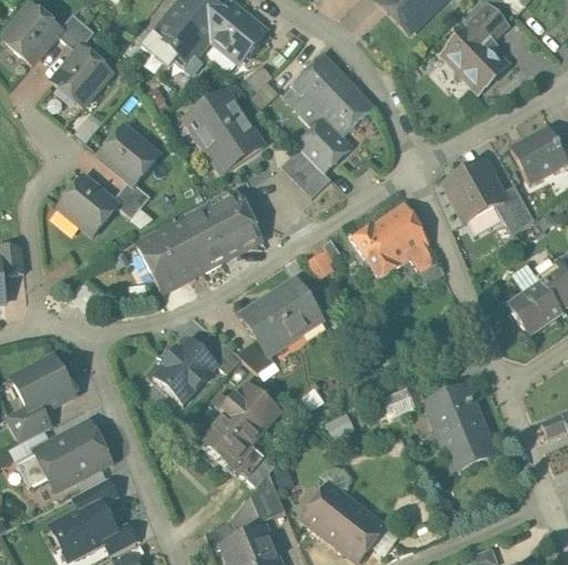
[(180,0),(153,32),(190,62),(211,38),(210,36),(228,13),(211,0),(180,0)]
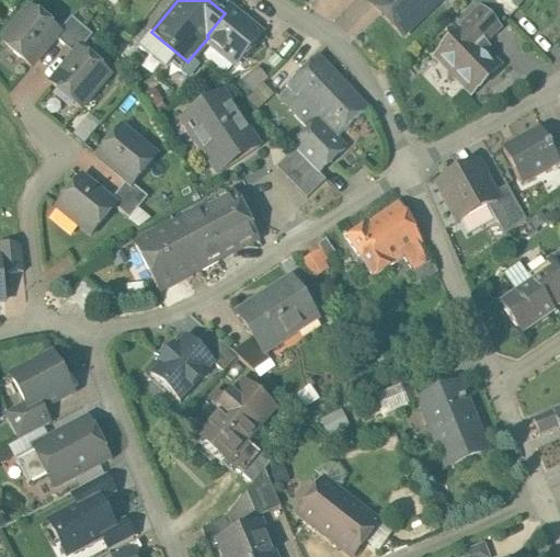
[(374,0),(373,1),(403,32),(435,0),(374,0)]
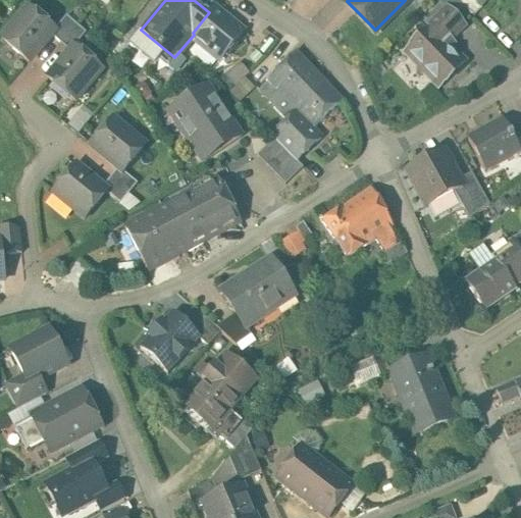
[(483,5),(478,0),(462,0),(475,13),(483,5)]
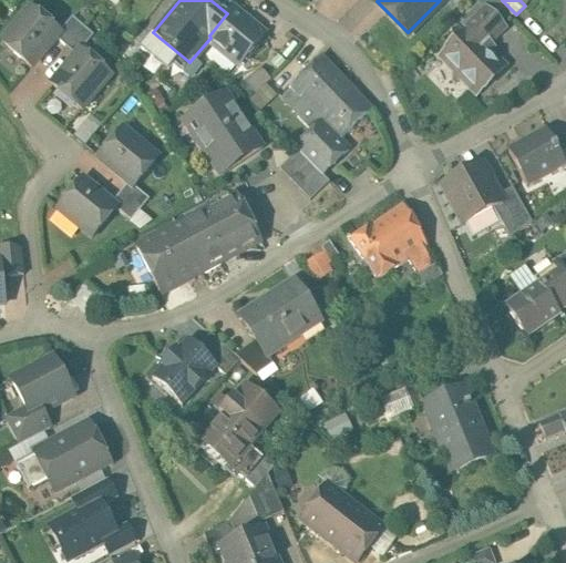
[(265,30),(235,4),(227,13),(209,36),(211,38),(239,61),(265,30)]
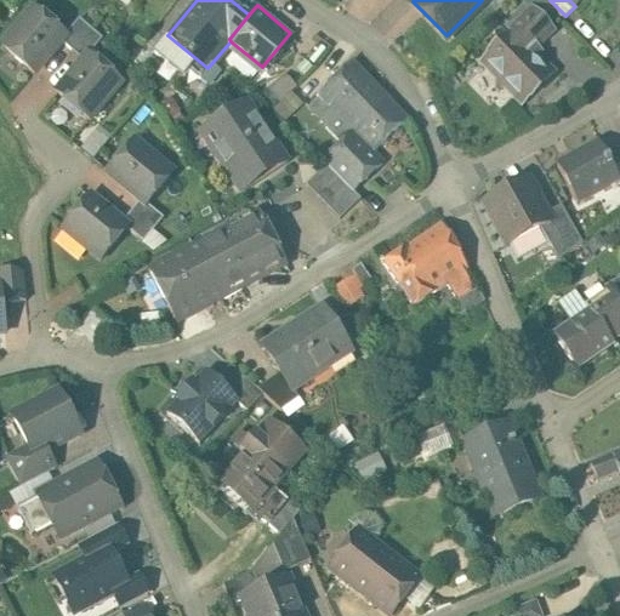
[(35,6),(4,44),(35,70),(62,38),(67,33),(35,6)]
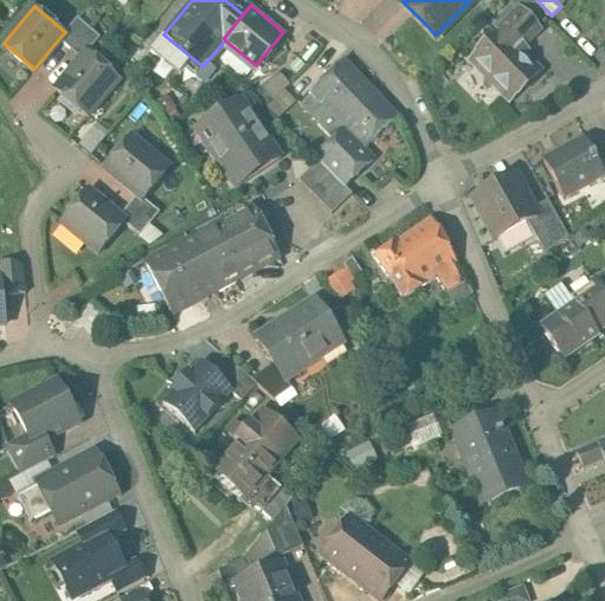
[(540,26),(521,6),(501,26),(508,33),(514,27),(527,40),(540,26)]
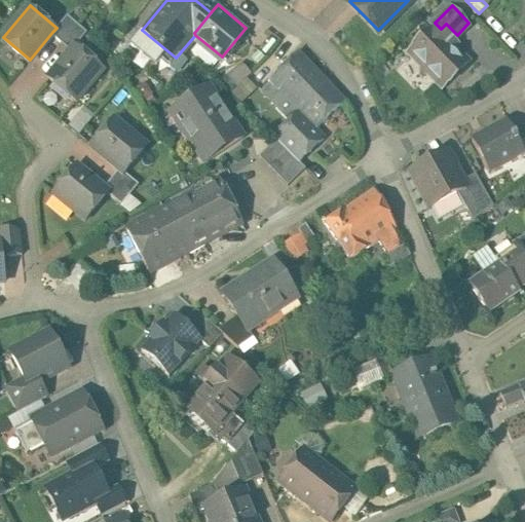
[(57,28),(52,32),(62,40),(78,22),(68,13),(57,28)]
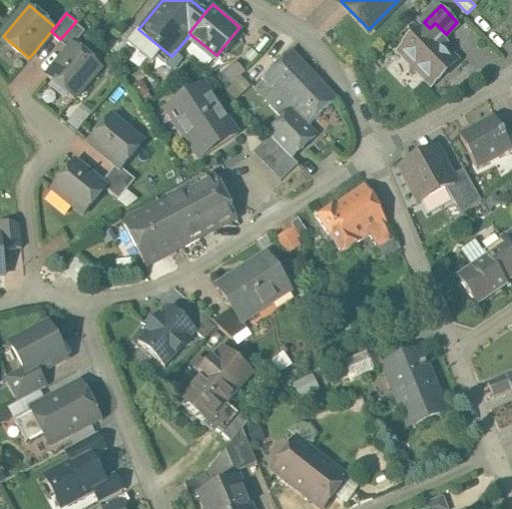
[(76,21),(60,39),(70,48),(74,43),(85,29),(76,21)]
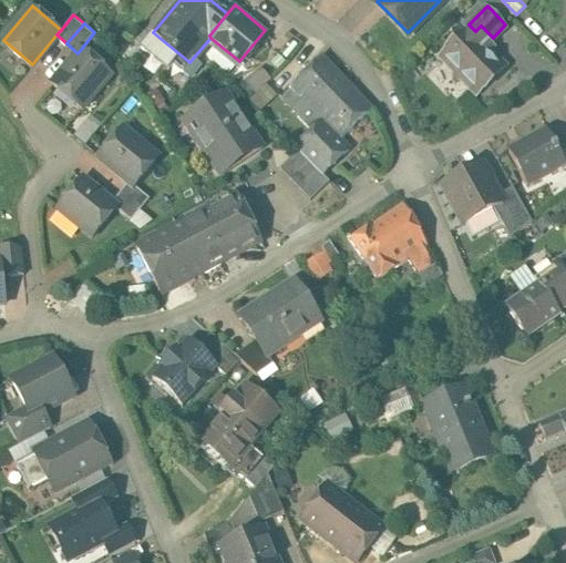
[(467,28),(441,54),(454,68),(453,78),(463,78),(477,92),(506,63),(491,48),(495,43),(491,39),(493,38),(481,26),(475,31),(469,24),(466,26),(467,28)]
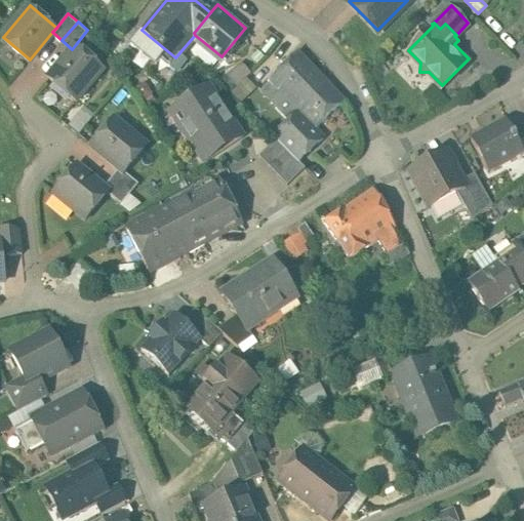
[(72,49),(49,76),(76,98),(103,67),(76,44),(72,49)]
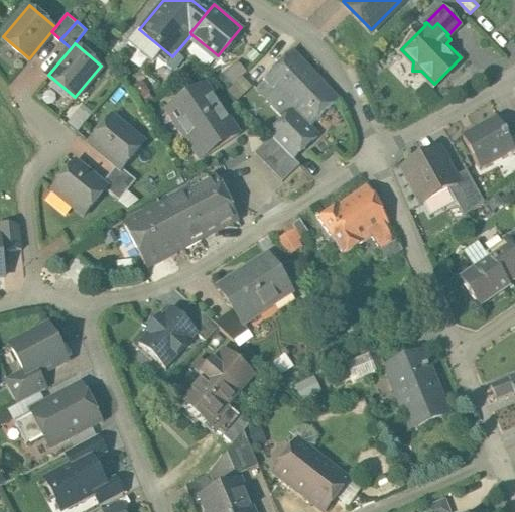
[(340,96),(294,47),(284,57),(280,53),(277,57),(280,60),(264,76),(275,88),(266,97),(286,117),(270,132),(272,134),(274,136),(298,113),(309,124),(340,96)]
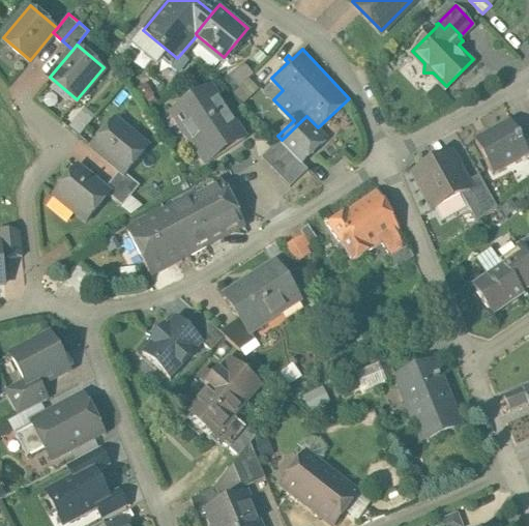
[(224,81),(234,90),(255,70),(244,60),(224,81)]
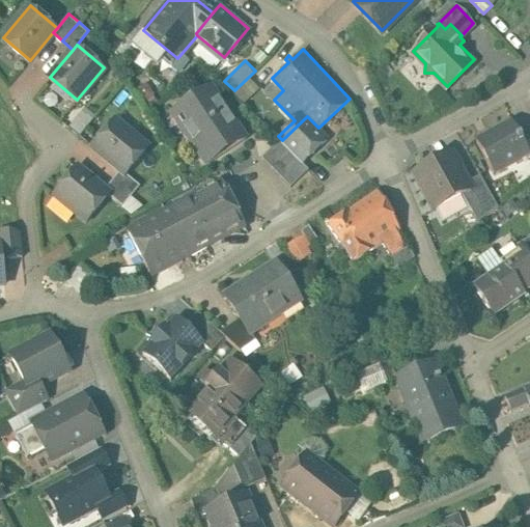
[(244,135),(211,86),(173,111),(207,160),(244,135)]
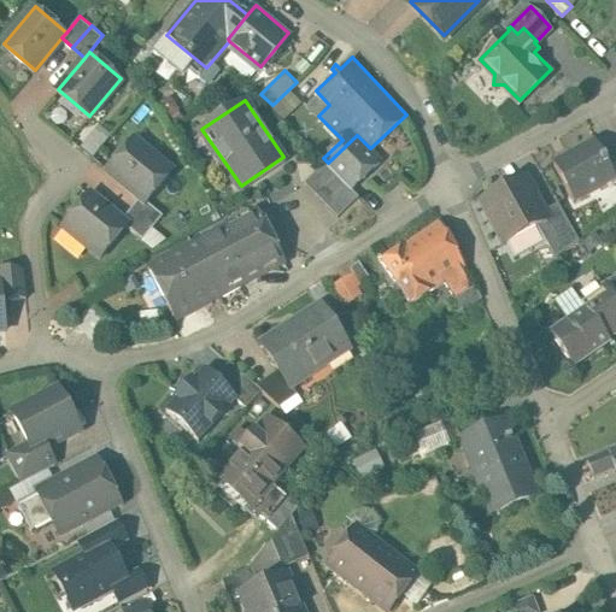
[(80,139),(91,151),(112,134),(101,121),(80,139)]
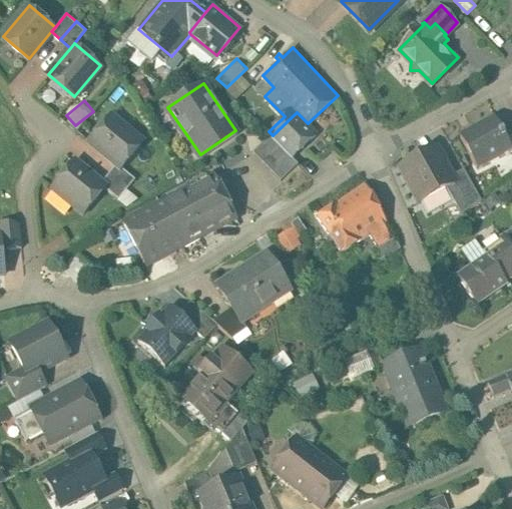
[(297,112),(273,135),(293,156),(293,155),(317,132),(308,123),(297,112)]
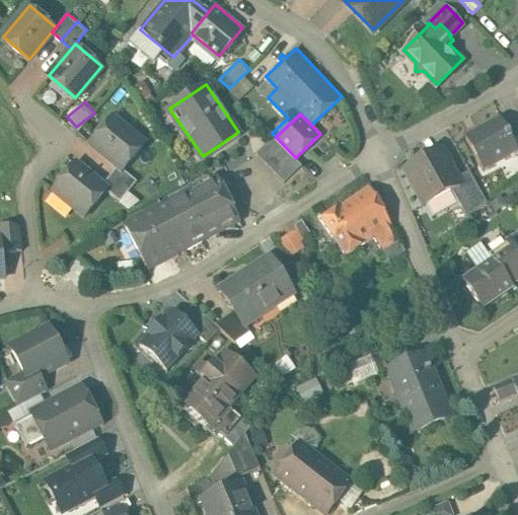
[(145,143),(114,117),(91,143),(119,165),(123,169),(124,168),(145,143)]
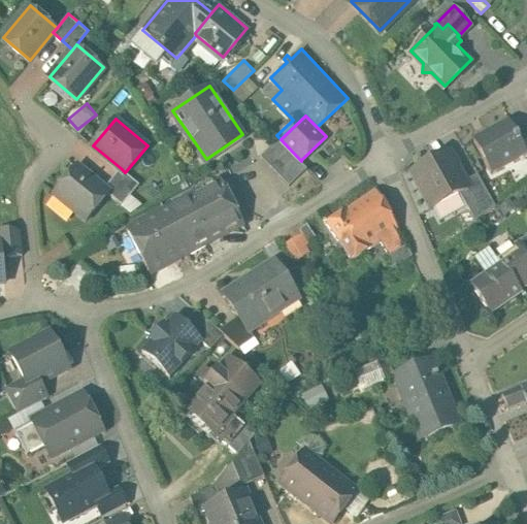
[(511,119),(474,139),(491,169),(526,151),(526,148),(511,119)]
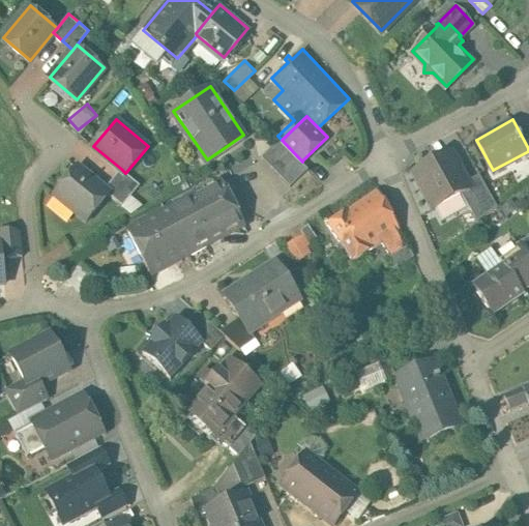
[(282,140),(280,138),(262,154),(291,184),(309,168),(302,161),(302,162),(282,140)]
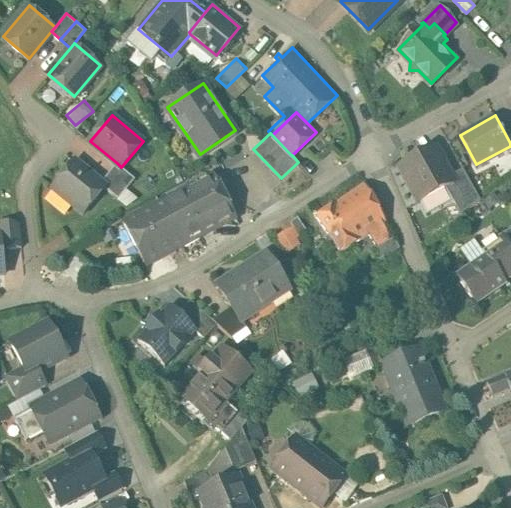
[(436,144),(400,164),(419,199),(447,185),(455,180),(451,173),(436,144)]
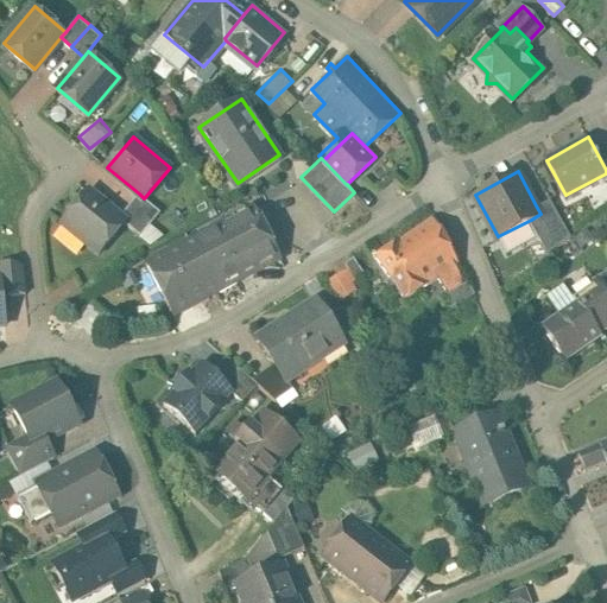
[(120,216),(89,190),(64,221),(100,252),(125,221),(126,220),(120,216)]
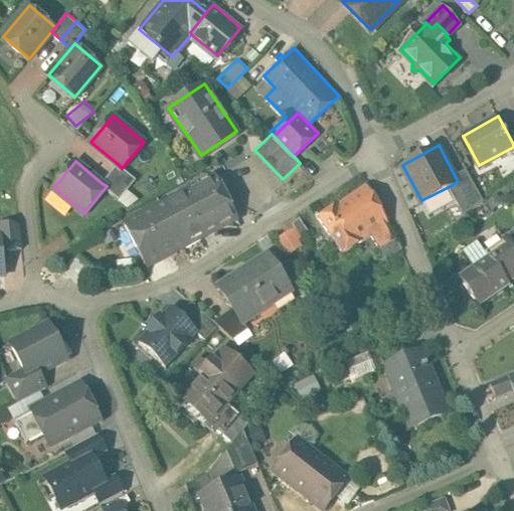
[(137,178),(123,167),(122,168),(118,164),(110,173),(128,189),(137,178)]
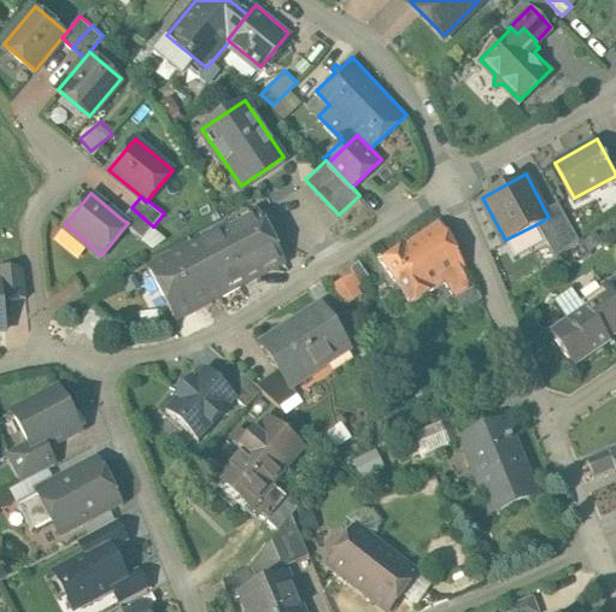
[(579,237),(559,200),(544,209),(549,217),(539,223),(556,254),(579,237)]
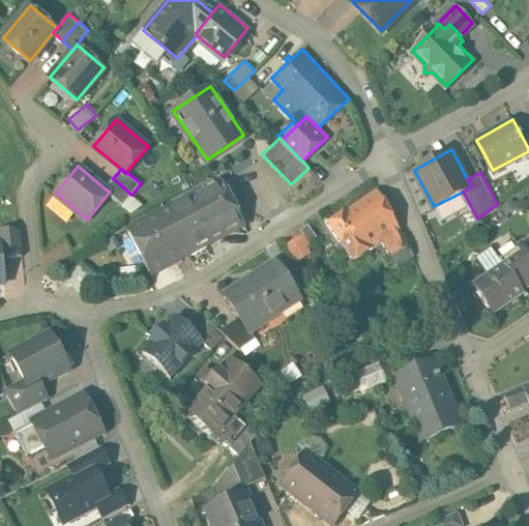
[(131,195),(113,178),(105,188),(110,192),(109,193),(123,205),(131,195)]
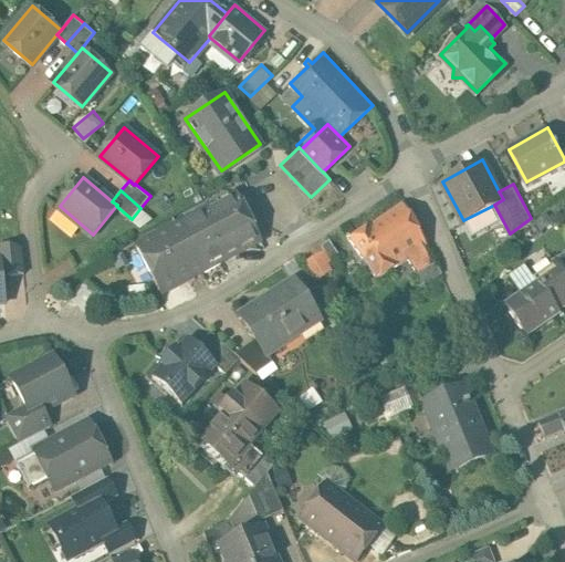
[(237,190),(137,243),(163,292),(263,239),(237,190)]
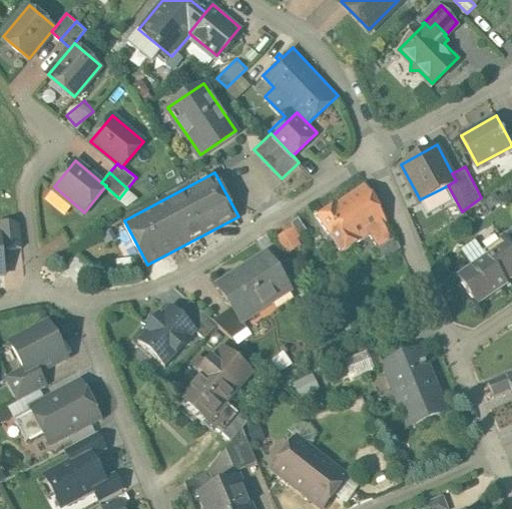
[(367,181),(336,202),(361,239),(371,232),(385,223),(389,219),(367,181)]
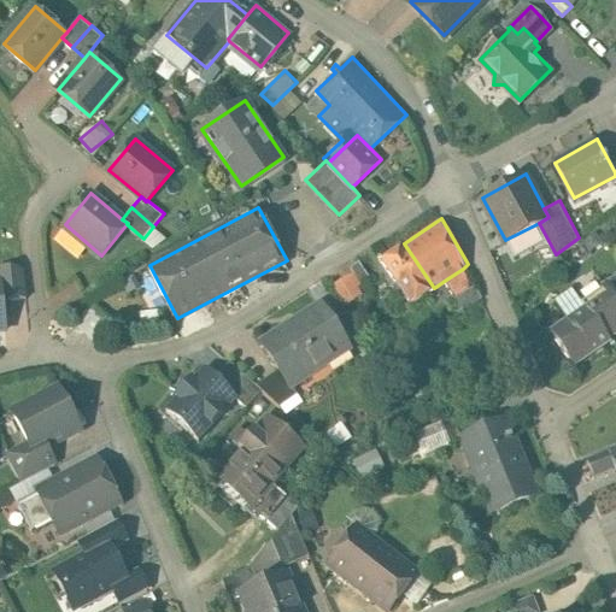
[(434,288),(404,243),(382,258),(414,302),(434,288)]
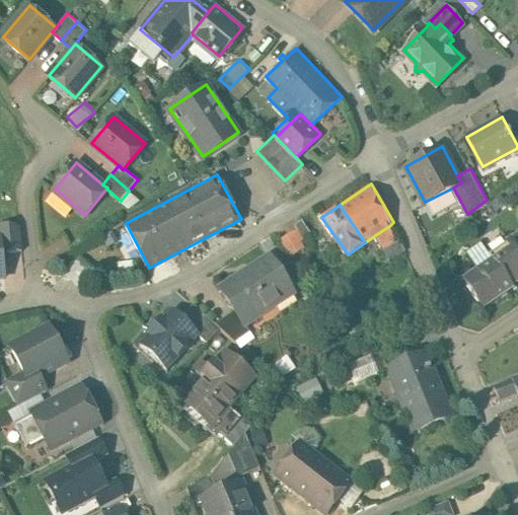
[(20,224),(0,222),(0,232),(0,235),(1,235),(2,251),(22,249),(20,224)]
